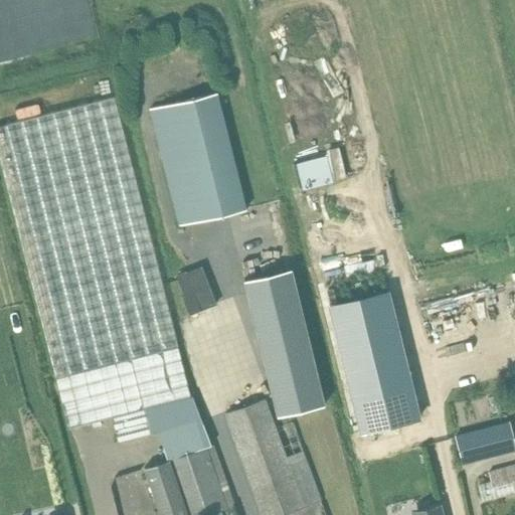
[(217,92),(150,108),(178,225),(246,208),(217,92)]
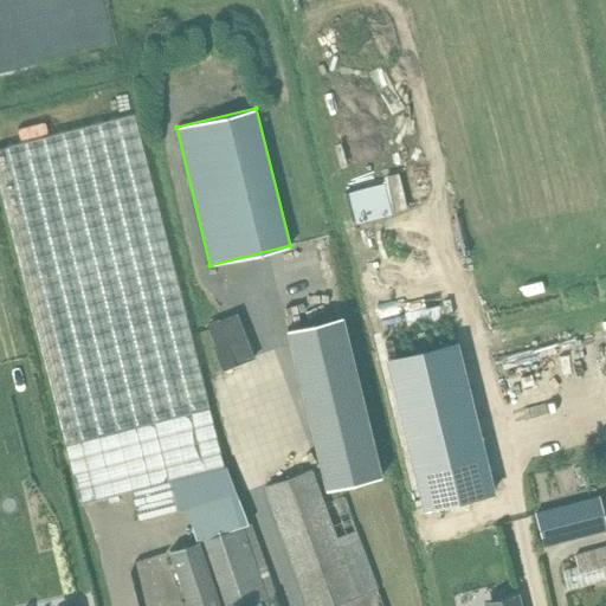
[(224,468),(134,115),(0,148),(0,188),(81,504),(131,491),(139,520),(175,511),(174,505),(175,504),(169,482),(224,468)]
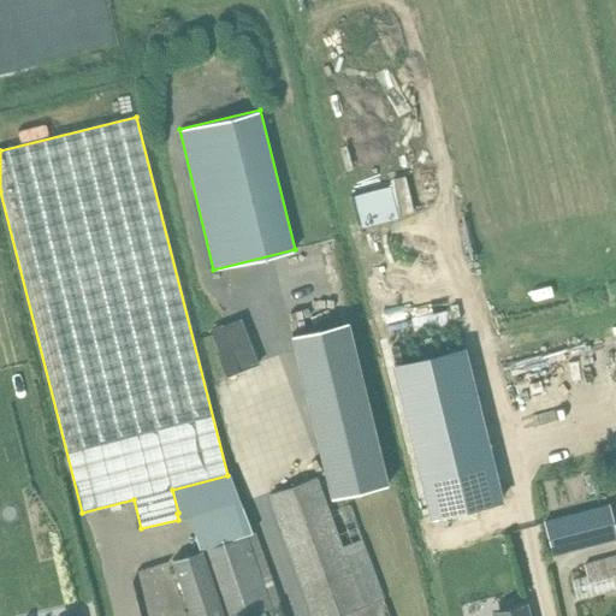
[(350,193),(359,225),(413,211),(404,178),(350,193)]
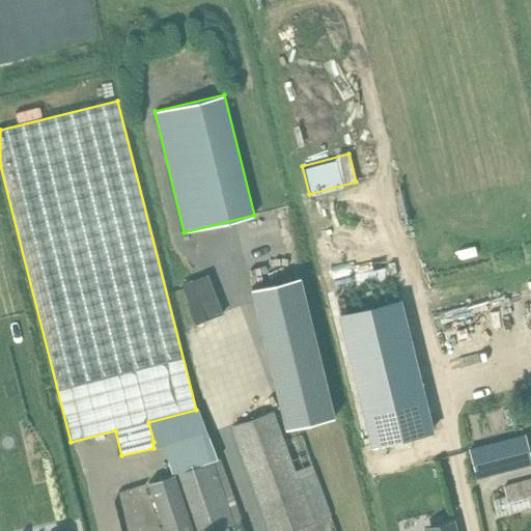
[(192,279),(180,283),(189,305),(187,306),(195,326),(224,314),(207,274),(192,280),(192,279)]
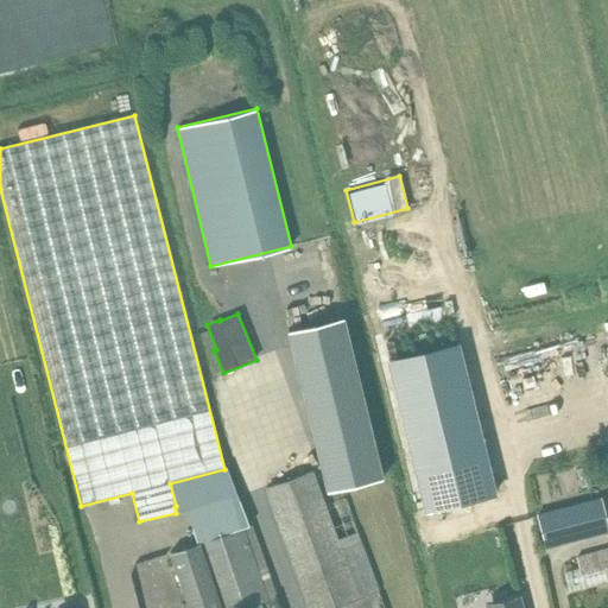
[(342,317),(286,330),(325,491),(381,477),(342,317)]
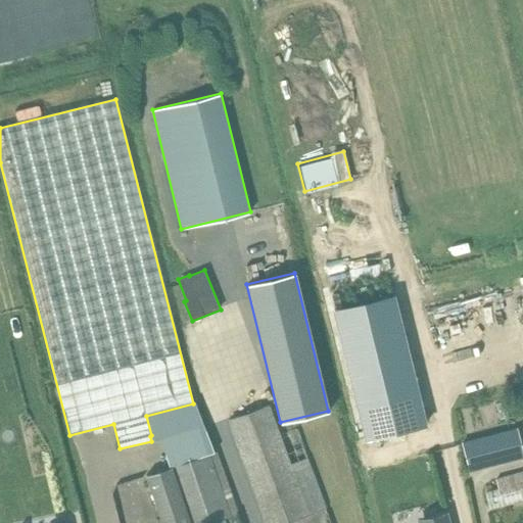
[(361,300),(380,294),(376,281),(357,287),(361,300)]
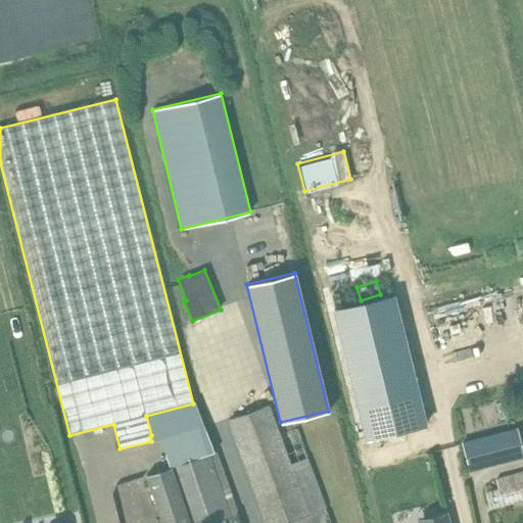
[(392,294),(333,310),(365,438),(424,423),(392,294)]
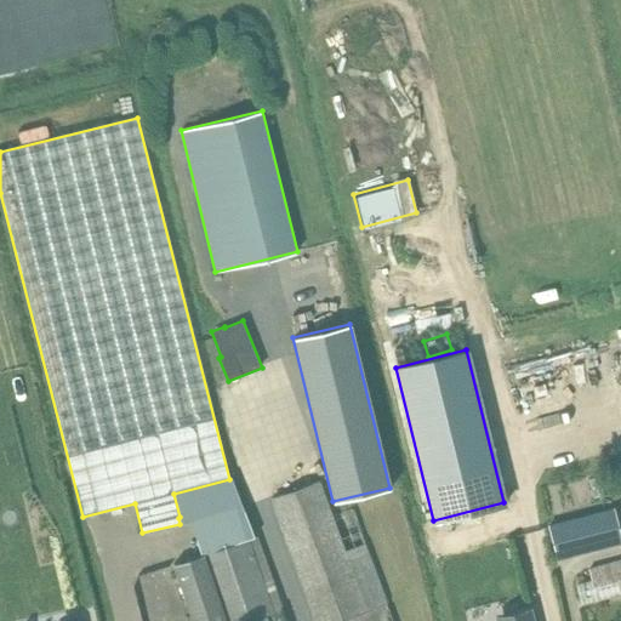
[(221,482),(178,494),(186,520),(228,510),(221,482)]
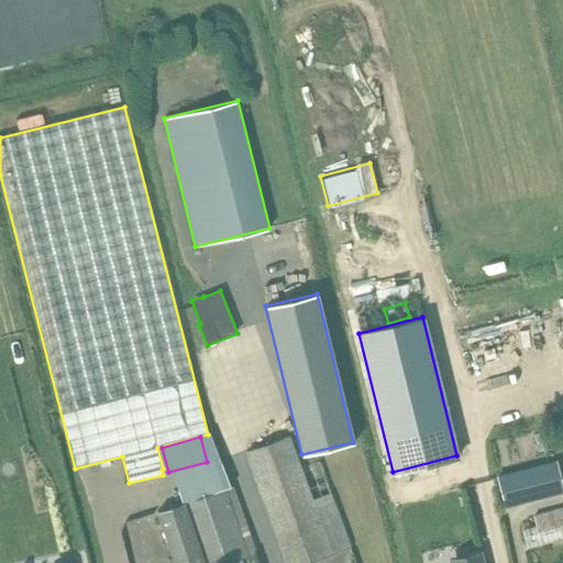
[(287,437),(247,452),(289,562),(307,562),(333,553),(350,547),(331,493),(312,500),(296,460),(287,437)]
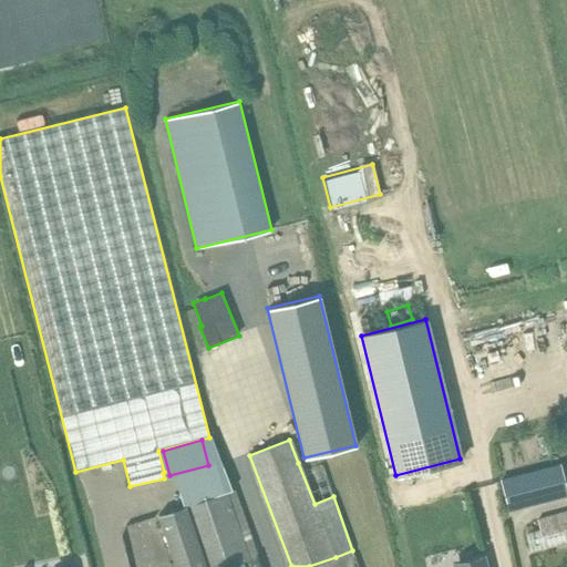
[(509,509),(566,494),(558,462),(502,476),(509,509)]
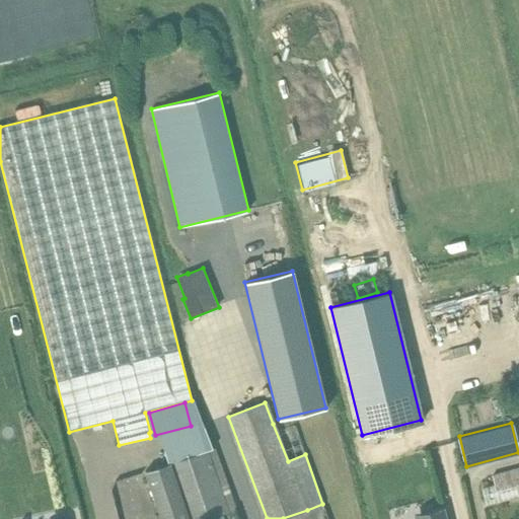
[(188,457),(170,462),(189,518),(206,518),(235,509),(215,447),(207,450),(205,446),(193,450),(194,451),(187,453),(188,457)]
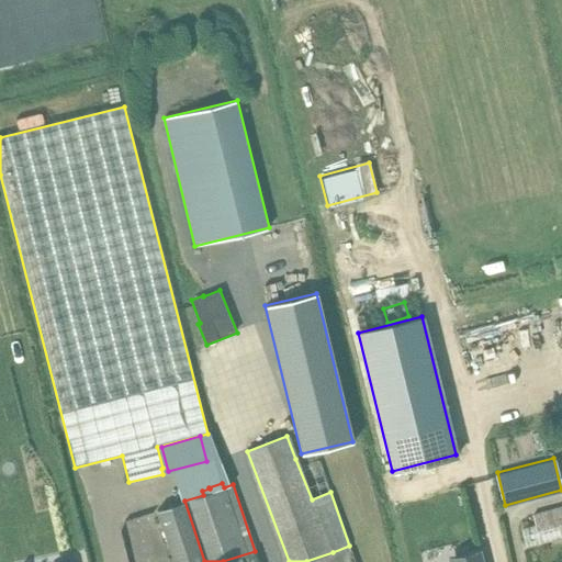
[(204,561),(184,501),(157,510),(172,557),(169,558),(169,561),(204,561)]
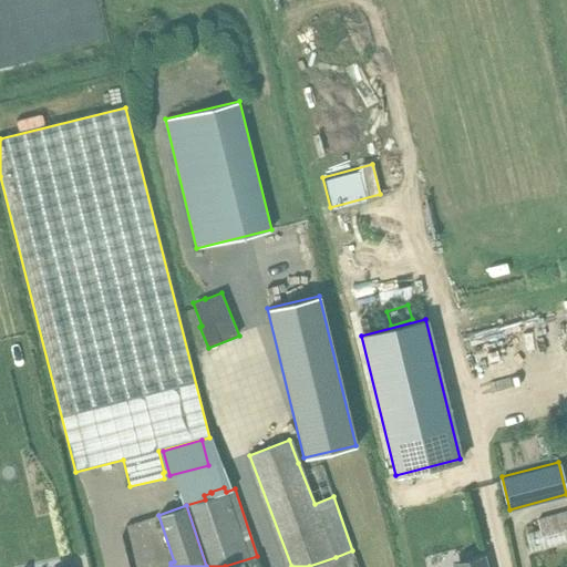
[(542,536),(566,528),(566,509),(537,518),(542,536)]
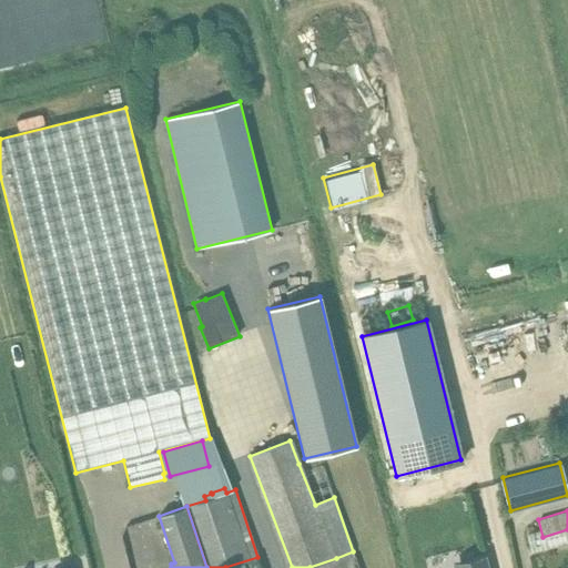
[(144,539),(158,537),(155,521),(141,524),(144,539)]
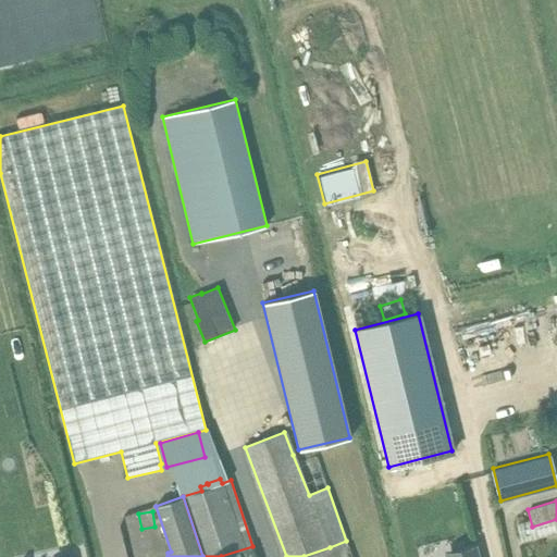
[(450,556),(484,556),(479,534),(447,542),(450,556)]
